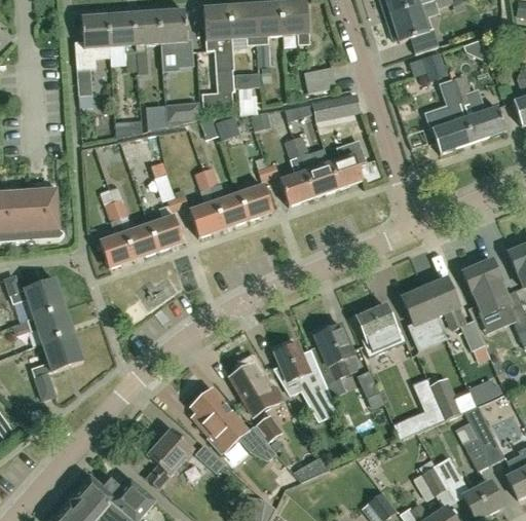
[(380,0),(381,1),(386,0),(390,13),(419,3),(428,0),(380,0)]
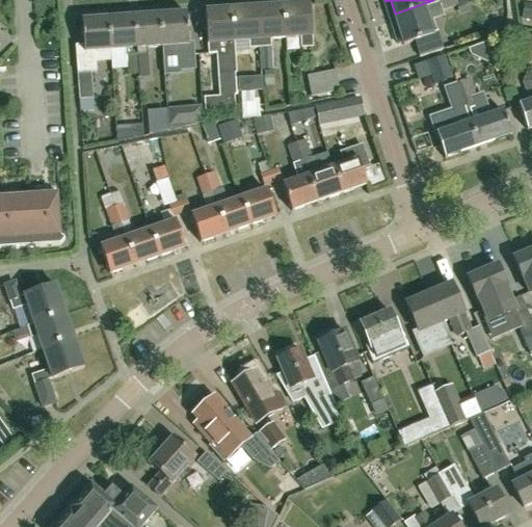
[(283,3),(285,35),(301,34),(301,45),(313,44),(310,1),(283,3)]
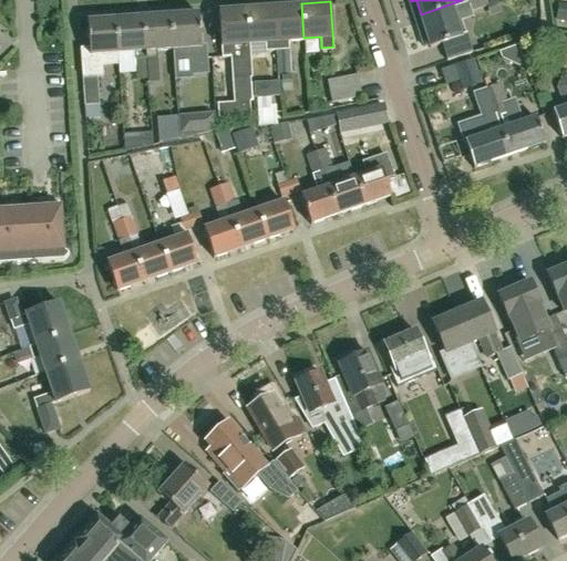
[(287,39),(303,38),(301,3),(274,6),(277,47),(276,47),(277,70),(290,69),(289,47),(288,47),(287,39)]
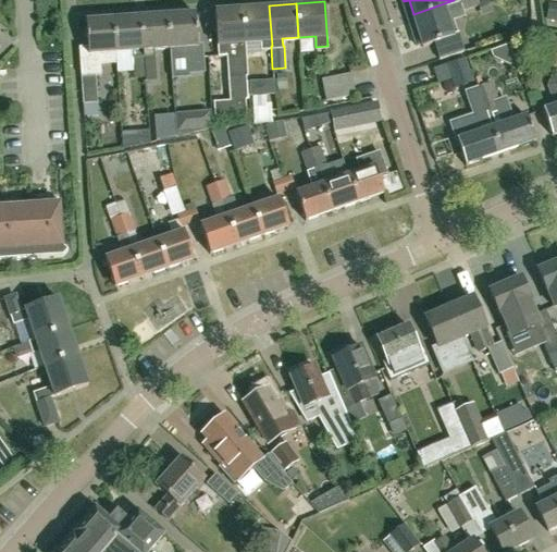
[(454,33),(444,3),(413,14),(417,23),(412,29),(417,43),(422,40),(423,43),(435,39),(441,56),(465,48),(459,32),(454,33)]
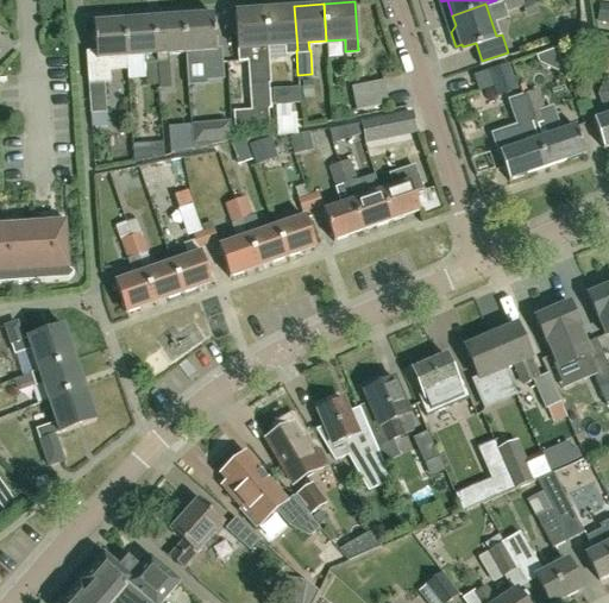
[(269,57),(284,56),(284,50),(296,50),(297,50),(294,6),(265,7),(269,57)]
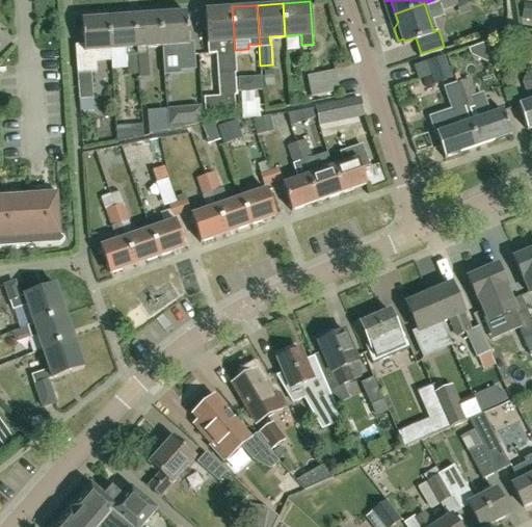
[(208,51),(209,51),(216,51),(217,61),(218,71),(236,70),(235,50),(232,6),(205,8),(208,51)]
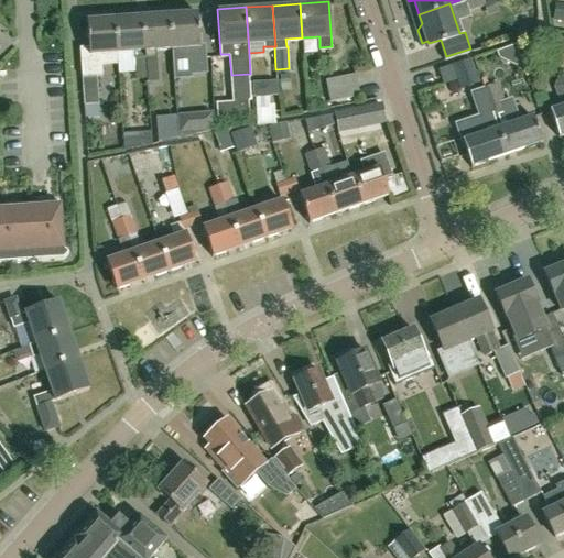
[(197,11),(170,12),(172,47),(173,75),(191,74),(191,72),(206,70),(204,41),(199,41),(197,11)]
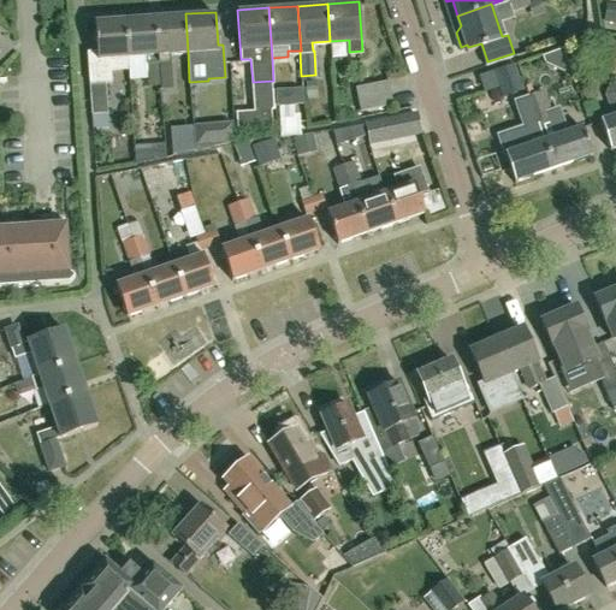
[(185,13),(155,16),(157,60),(170,59),(170,53),(188,52),(185,13)]
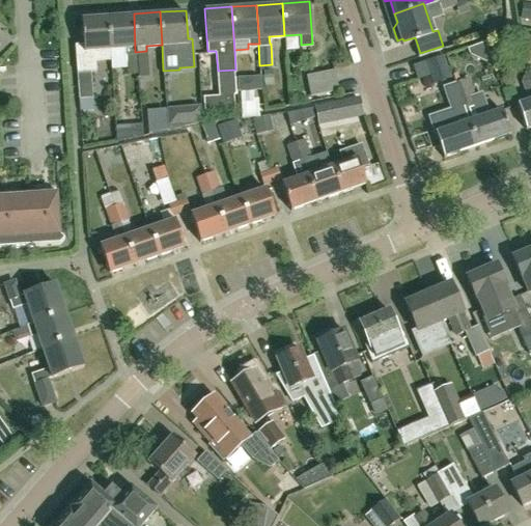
[(127,64),(136,63),(135,52),(134,14),(109,15),(112,58),(127,57),(127,64)]
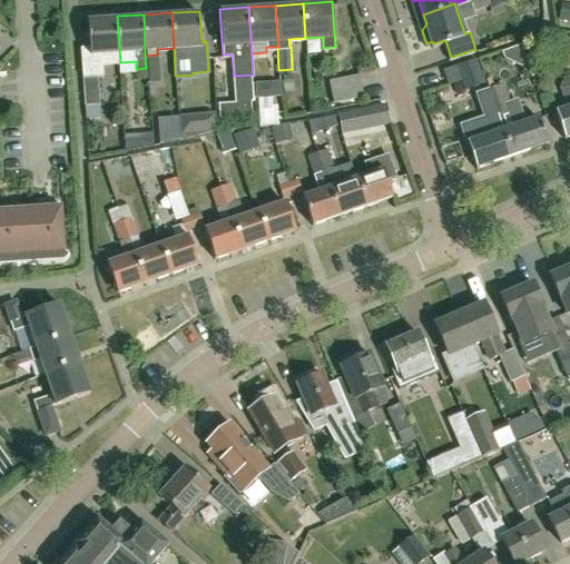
[(104,63),(120,62),(117,16),(87,18),(89,45),(80,46),(84,102),(99,102),(98,72),(104,72),(104,63)]
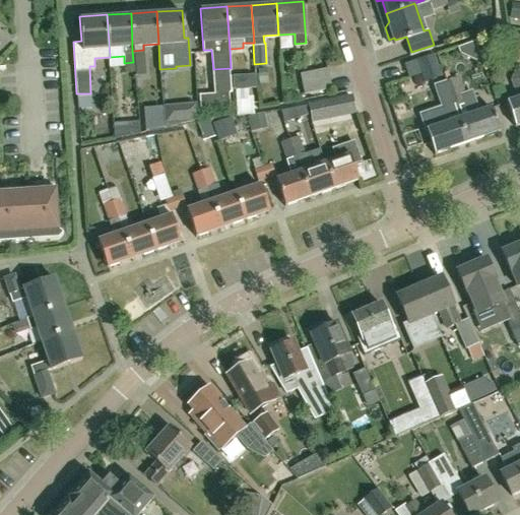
[(409,76),(441,68),(436,49),(404,57),(409,76)]
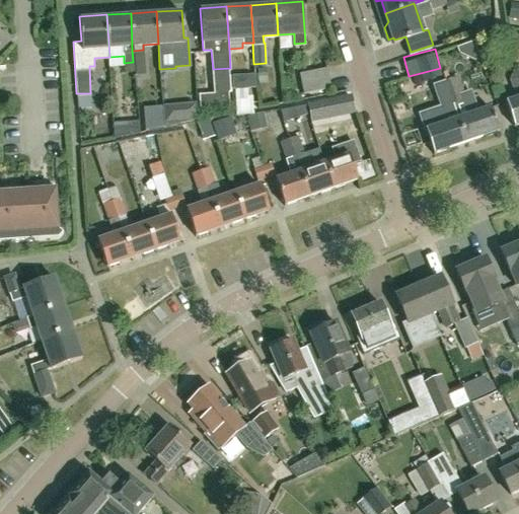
[(326,65),(299,71),(303,91),(330,85),(326,65)]
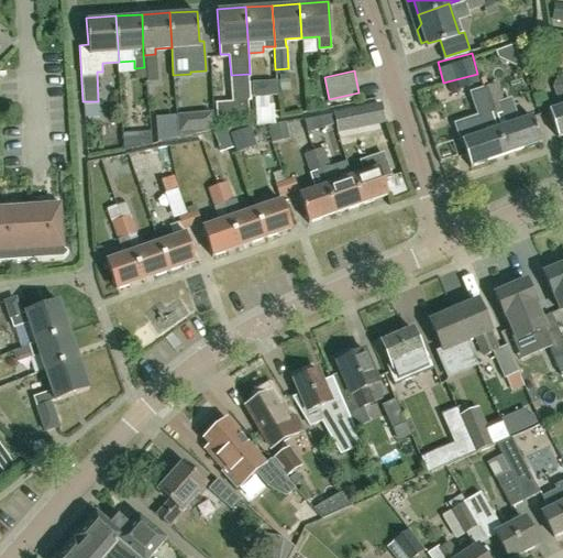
[(273,118),(271,76),(255,77),(256,119),(273,118)]
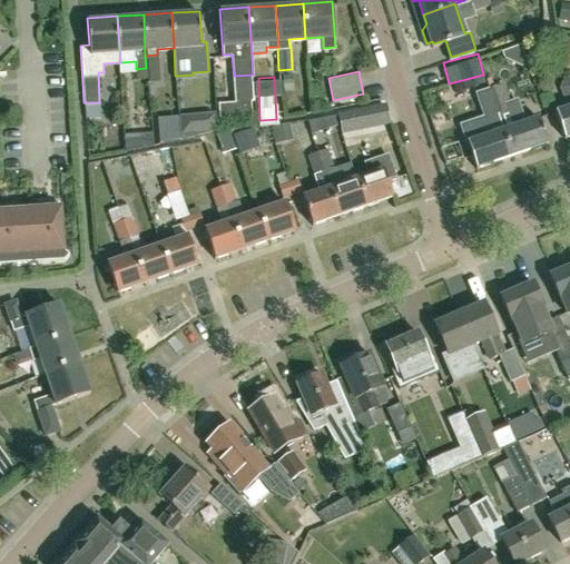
[(503,81),(491,86),(499,109),(498,109),(512,152),(548,140),(539,115),(528,119),(521,101),(511,105),(509,98),(503,81)]
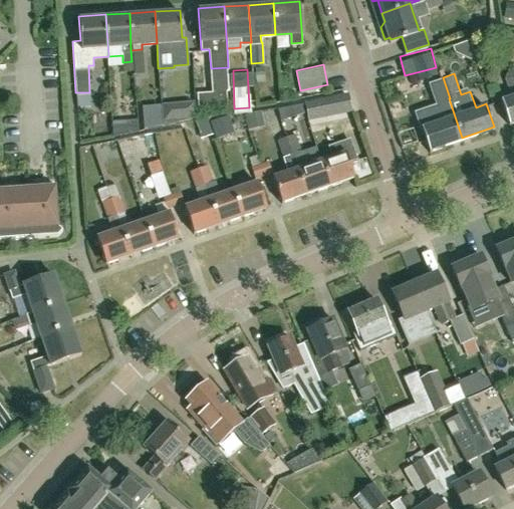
[(439,101),(417,109),(423,125),(431,149),(462,138),(449,98),(450,98),(443,77),(432,80),(439,101)]
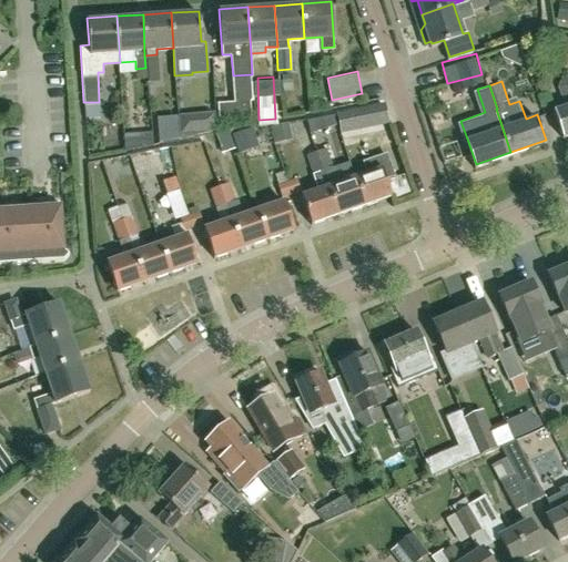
[(234,100),(217,101),(219,120),(250,116),(249,99),(234,100)]
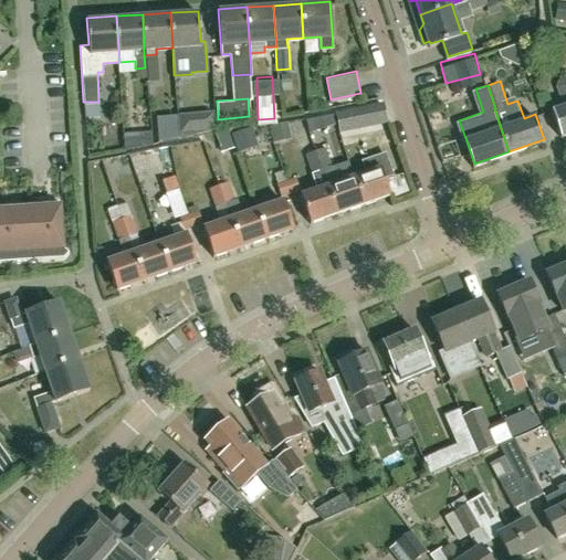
[(359,106),(363,126),(387,120),(383,101),(359,106)]
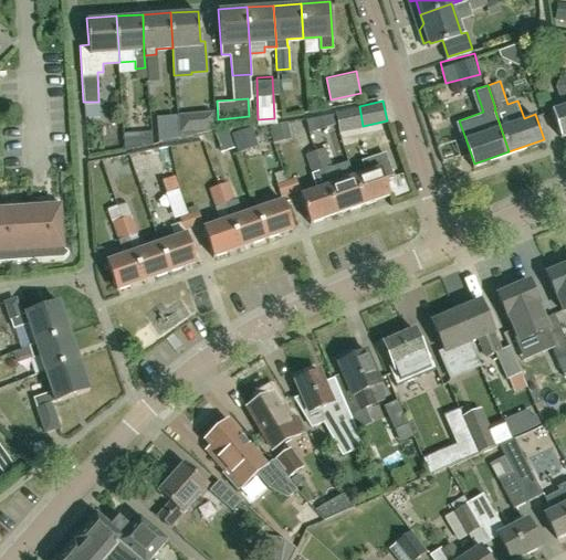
[(561,134),(565,131),(565,103),(553,108),(561,134)]
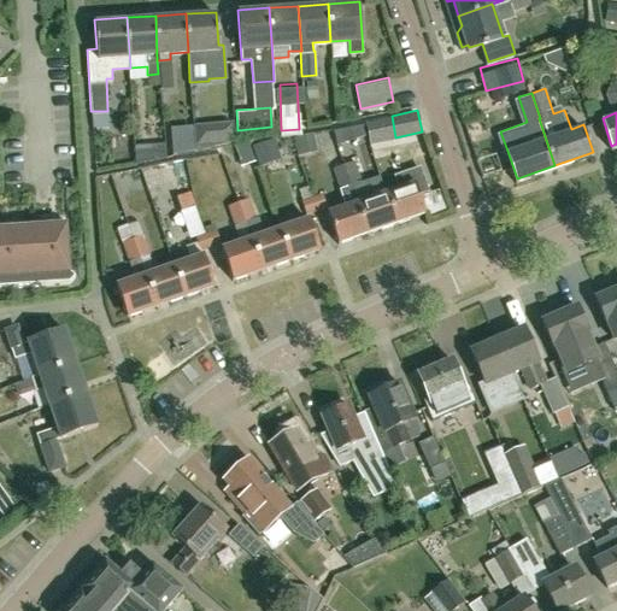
[(197,142),(235,139),(234,116),(194,119),(197,142)]
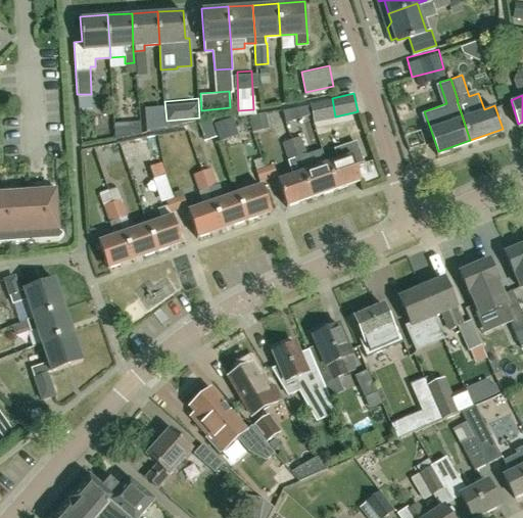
[(284,106),(286,115),(307,110),(305,101),(284,106)]
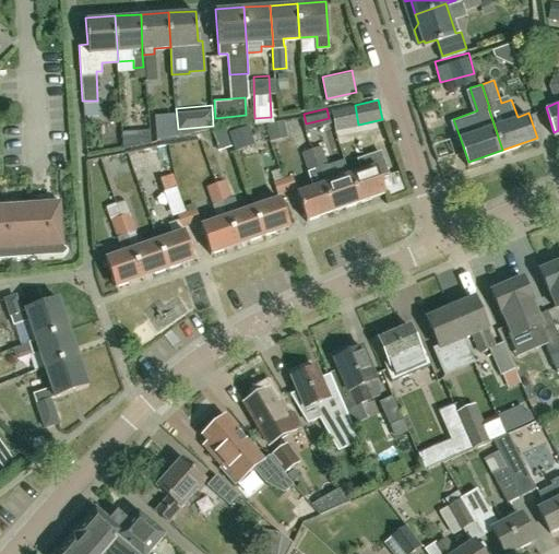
[(123,140),(151,139),(150,125),(122,127),(123,140)]
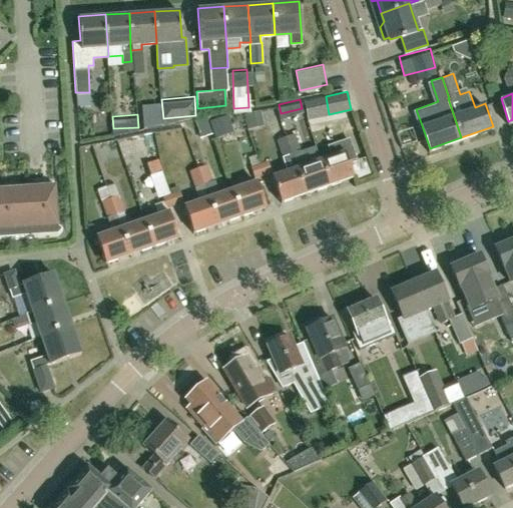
[(194,119),(200,134),(211,130),(205,114),(194,119)]
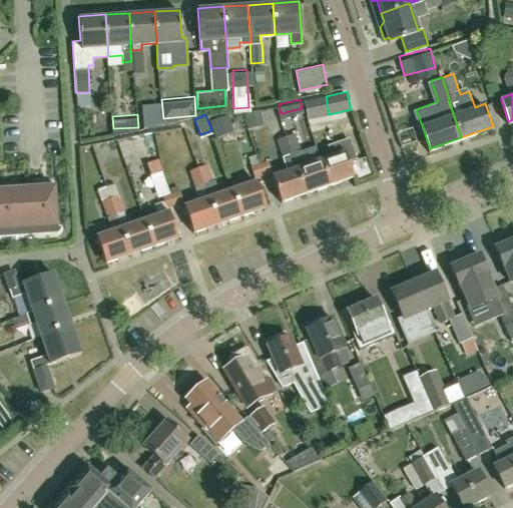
[(321,158),(306,163),(295,131),(286,134),(292,151),(297,166),(299,172),(306,192),(329,184),(325,172),(321,158)]
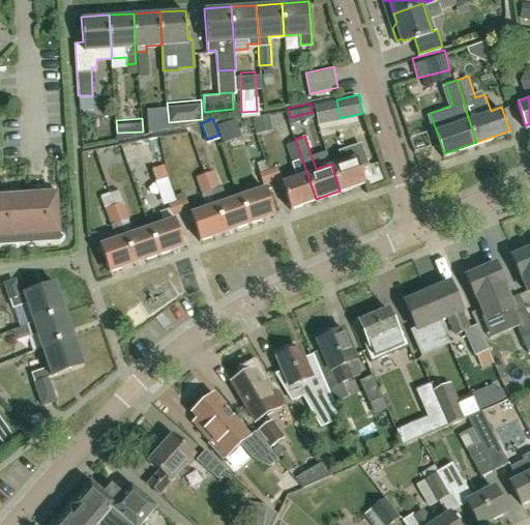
[(295,139),(286,142),(291,159),(301,156),(295,139)]
